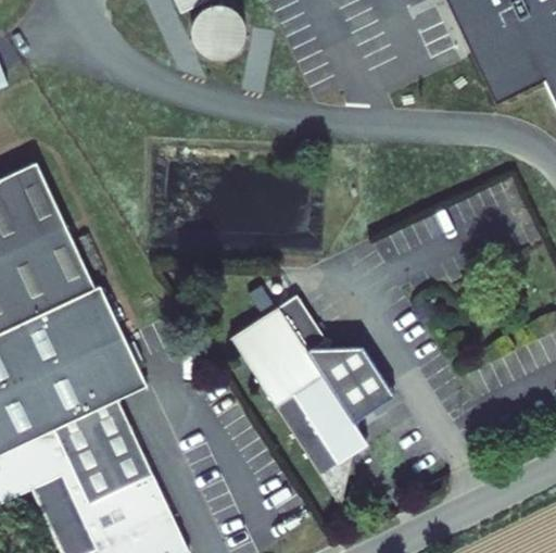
[(171,0),(177,12),(202,0),(171,0)]
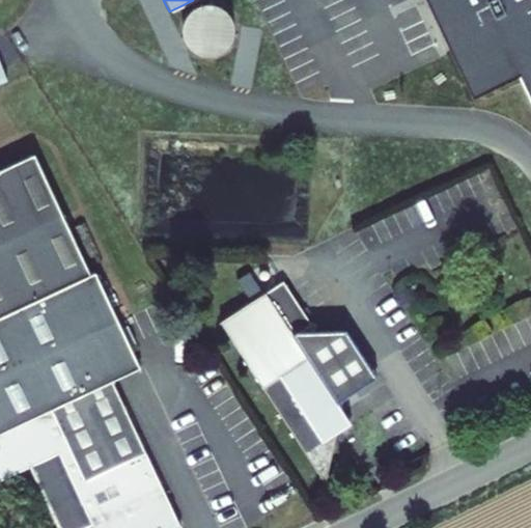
[(206,59),(216,57),(225,52),(231,45),(234,35),(234,26),(231,17),(225,9),(217,4),(206,3),(197,4),(189,9),(183,17),(179,26),(179,35),(183,45),(189,52),(197,57),(206,59)]
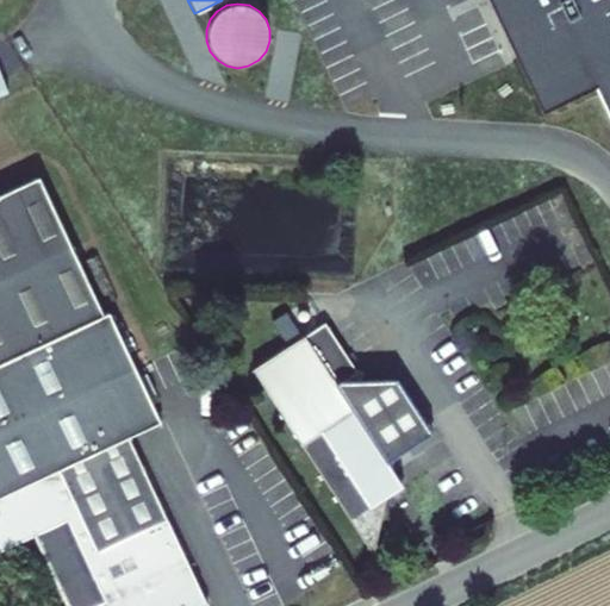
[(106,320),(42,181),(0,200),(0,548),(31,535),(64,605),(206,605),(129,441),(163,425),(112,318),(106,320)]
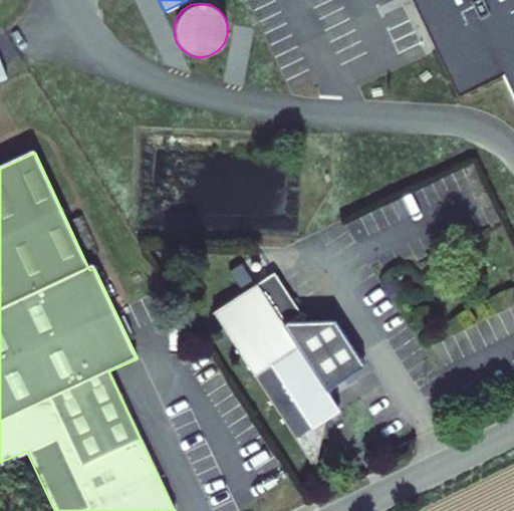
[(303,313),(276,271),(215,311),(316,469),(327,419),(341,410),(332,396),(333,389),(338,367),(317,334),(299,346),(285,324),(303,313)]
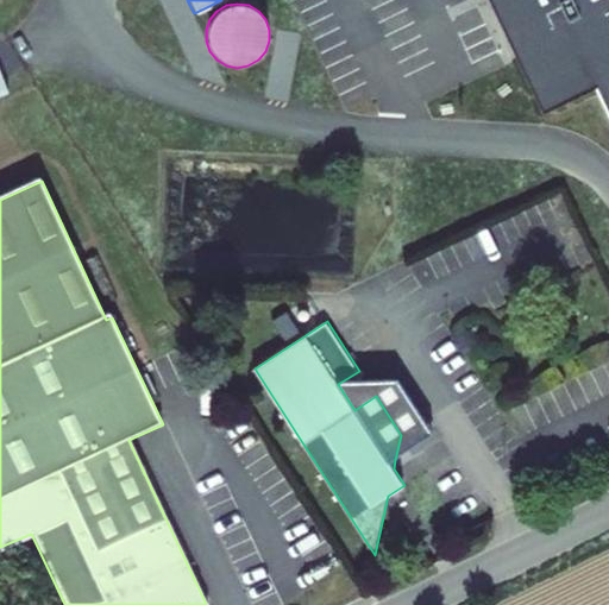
[(435,434),(400,379),(338,384),(355,410),(376,396),(401,435),(395,460),(435,434)]
